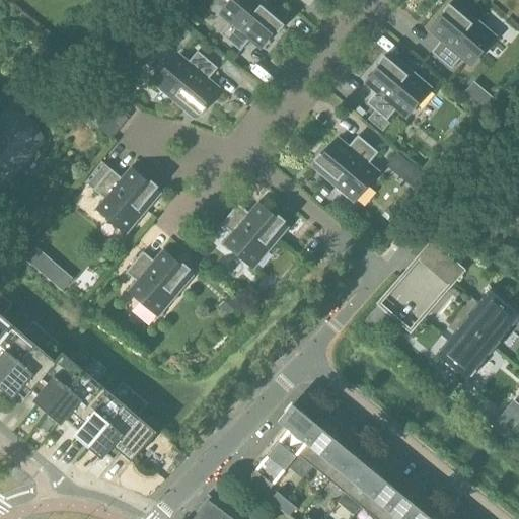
[(285,26),(272,14),(276,9),(264,0),(233,0),(220,15),(230,23),(220,34),(240,52),(249,42),(260,50),(275,30),(279,33),(285,26)]
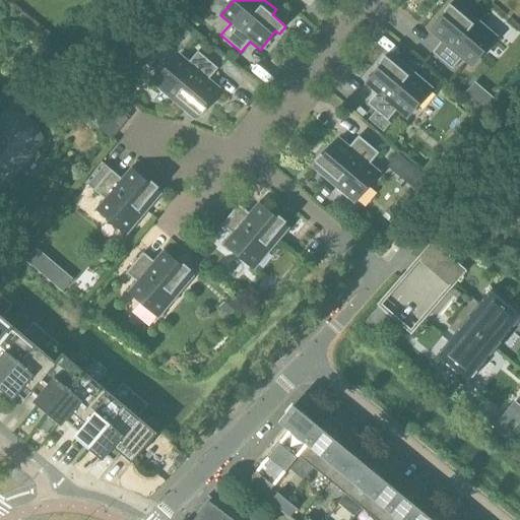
[(447,15),(431,34),(441,43),(433,53),(453,70),(462,59),(471,66),(498,36),(468,11),(464,16),(450,4),(444,12),(447,15)]
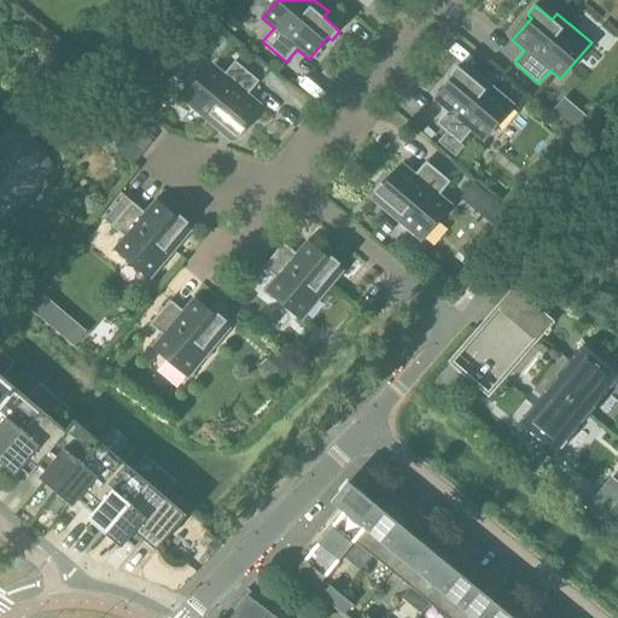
[(243,126),(261,104),(250,94),(260,82),(235,62),(225,75),(214,65),(182,101),(217,132),(222,126),(239,139),(246,129),(243,126)]
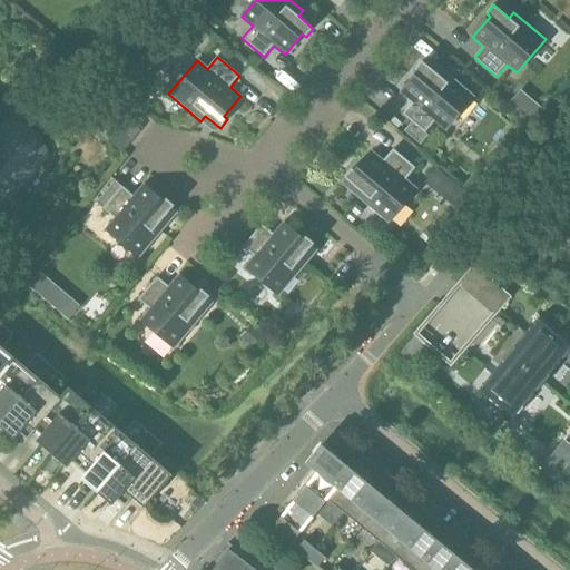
[(438,75),(422,61),(415,70),(419,74),(401,94),(412,104),(403,115),(412,123),(404,131),(421,145),(429,136),(425,133),(435,121),(445,129),(474,96),(442,69),(438,75)]
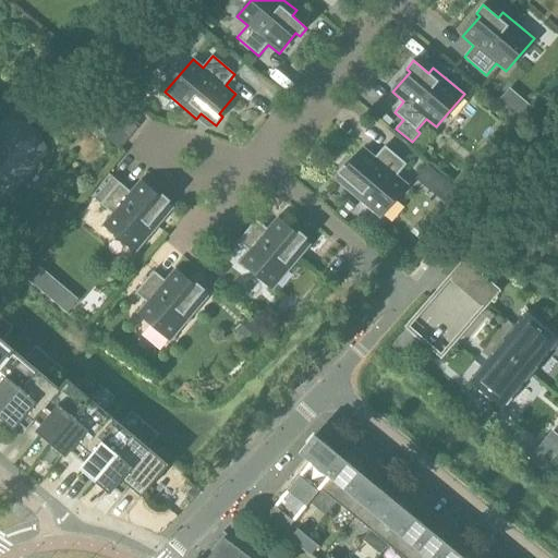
[(126,72),(119,82),(133,95),(142,84),(126,72)]
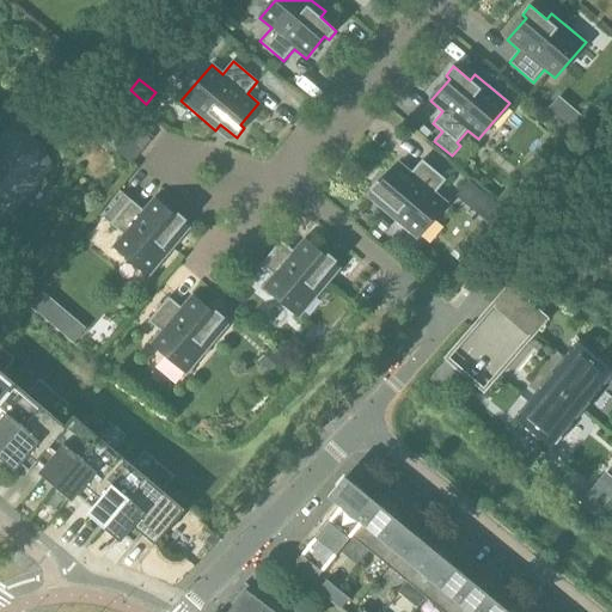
[(90,132),(91,133),(97,124),(103,129),(108,123),(116,130),(114,133),(124,141),(127,139),(135,145),(130,151),(136,155),(133,159),(134,160),(152,138),(110,105),(90,132)]
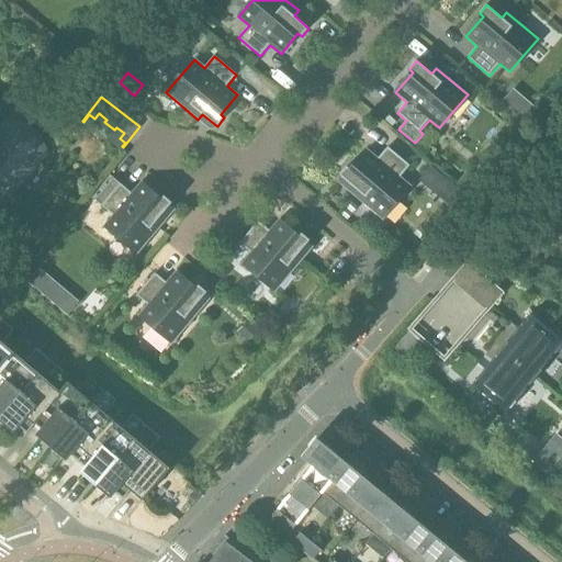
[(9,121),(0,131),(0,190),(10,195),(46,154),(40,144),(20,126),(9,121)]
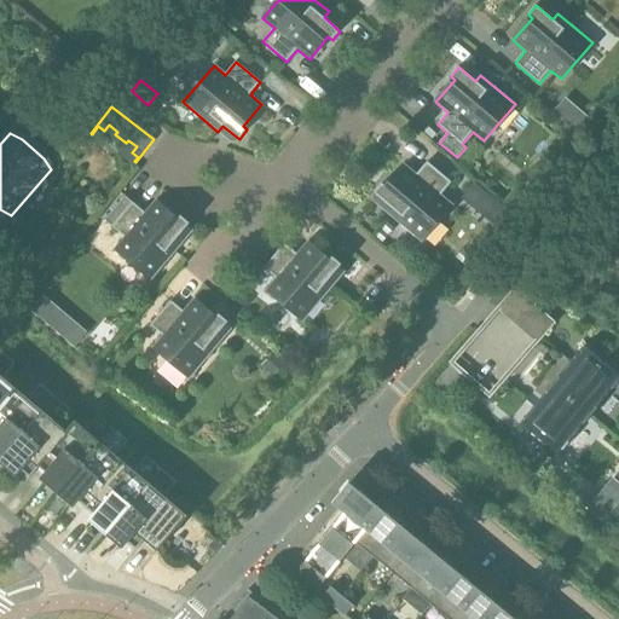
[(427,162),(417,174),(405,165),(386,187),(382,184),(374,192),(391,207),(386,213),(421,242),(451,206),(440,196),(451,183),(427,162)]
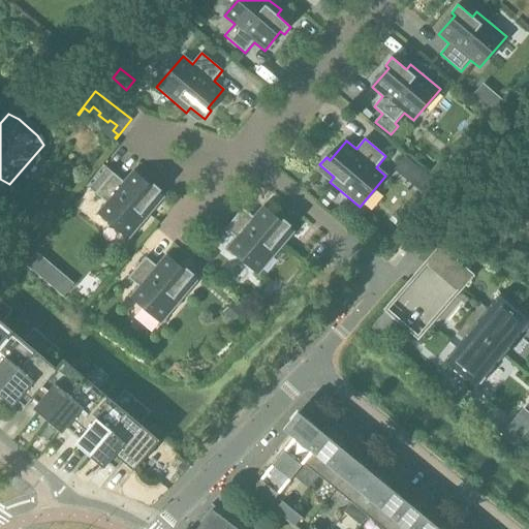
[(400,175),(411,161),(405,156),(394,169),(400,175)]
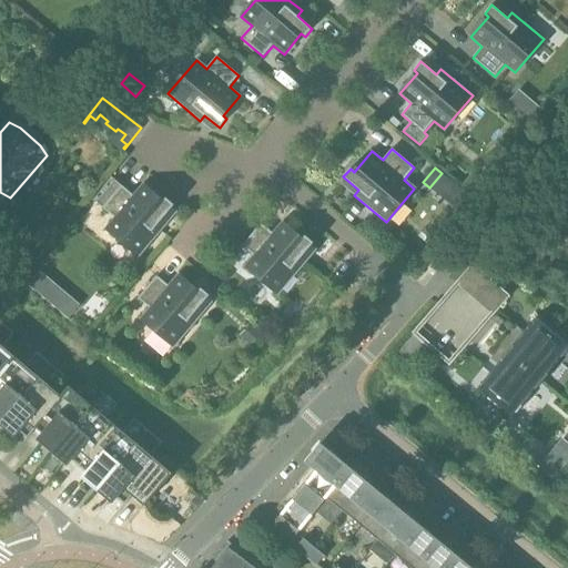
[(462,185),(470,193),(480,182),(470,174),(462,185)]
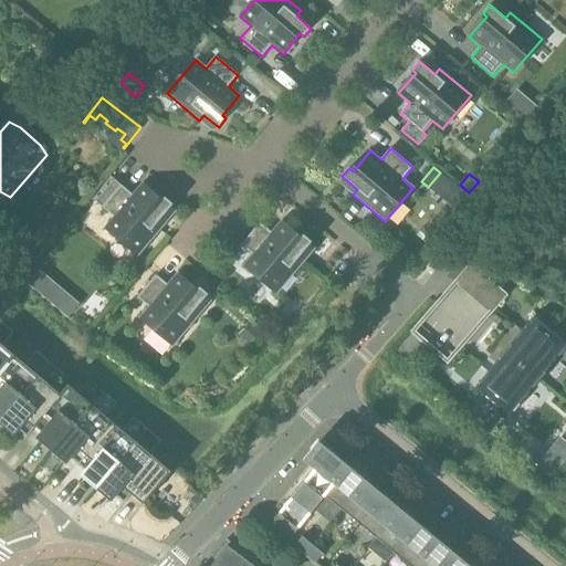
[(161,201),(142,184),(133,195),(114,179),(95,201),(115,218),(106,228),(139,255),(166,223),(160,219),(174,205),(165,197),(161,201)]
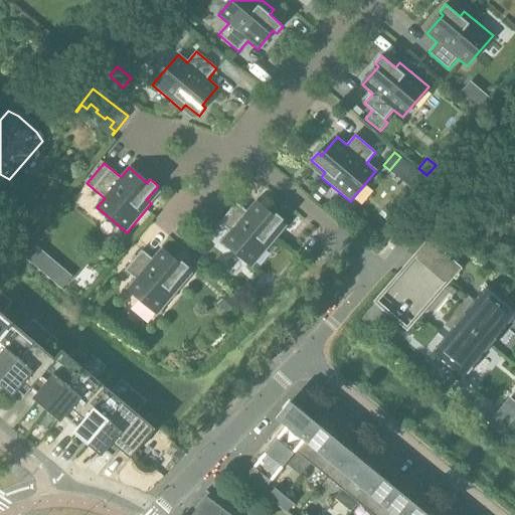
[(424,177),(416,170),(405,183),(413,190),(424,177)]
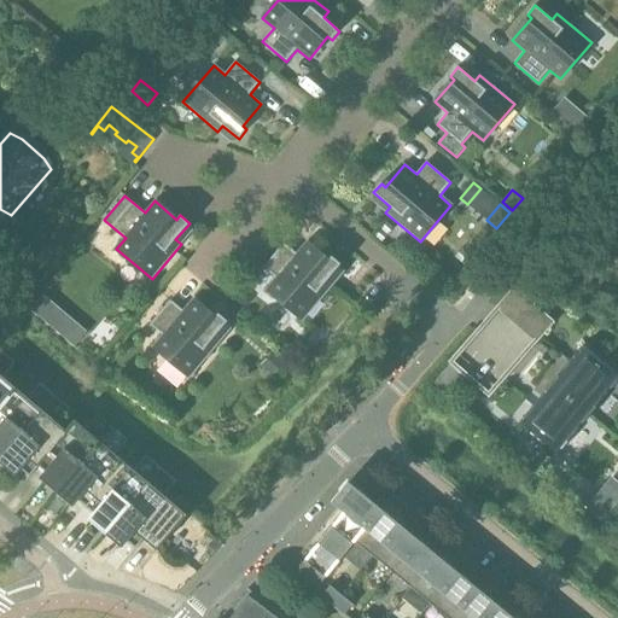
[(328,261),(307,242),(296,254),(284,244),(263,268),(277,279),(267,290),(304,321),(333,286),(327,281),(342,264),(332,257),(328,261)]
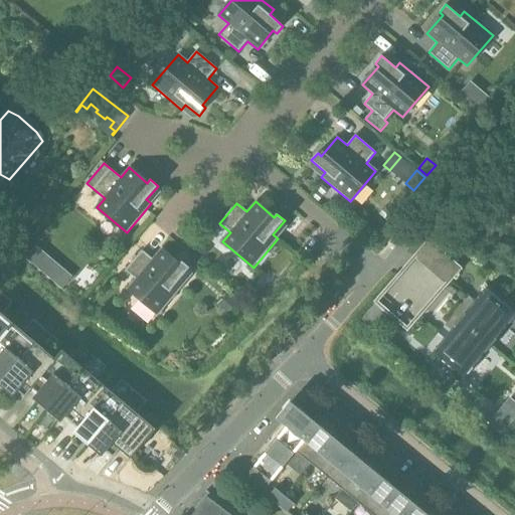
[(421,249),(431,258),(439,248),(430,240),(421,249)]
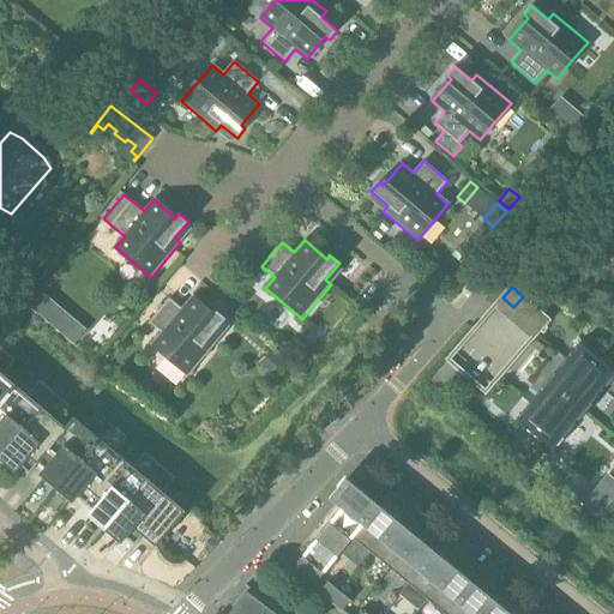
[(228,301),(239,311),(244,304),(244,295),(238,290),(228,301)]
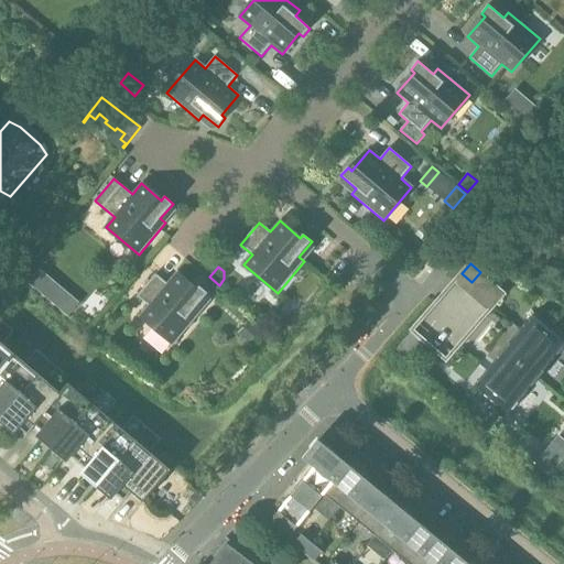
[(29,283),(40,292),(51,279),(40,269),(29,283)]
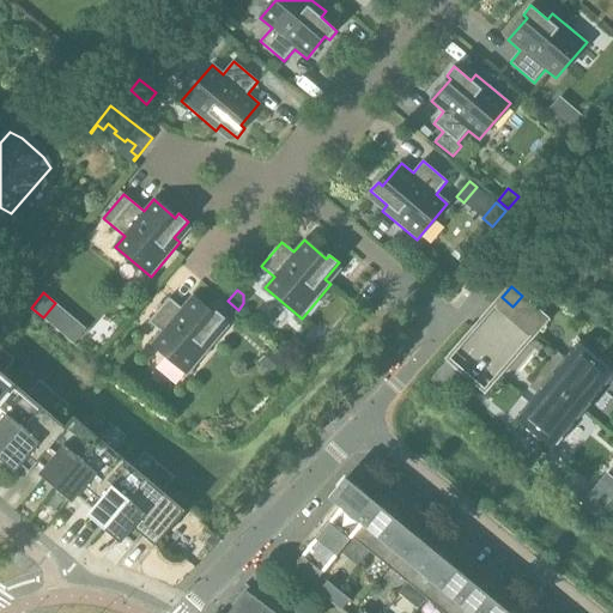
[(535,307),(522,296),(513,307),(505,315),(519,327),(535,307)]
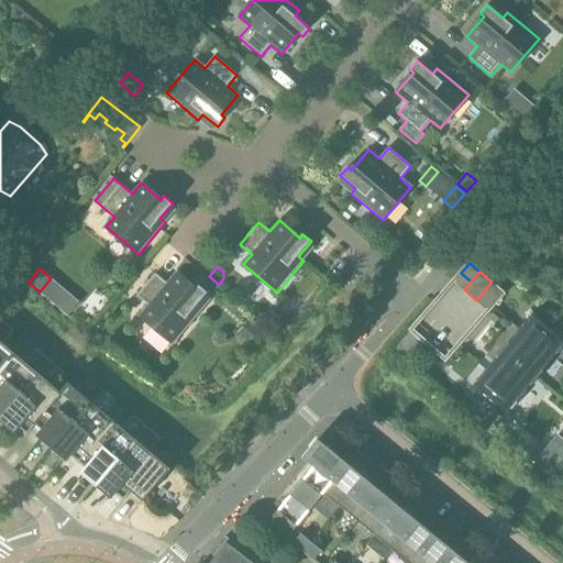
[(195,308),(208,293),(199,286),(196,289),(176,273),(166,283),(155,274),(136,296),(148,306),(141,316),(174,344),(200,312),(195,308)]
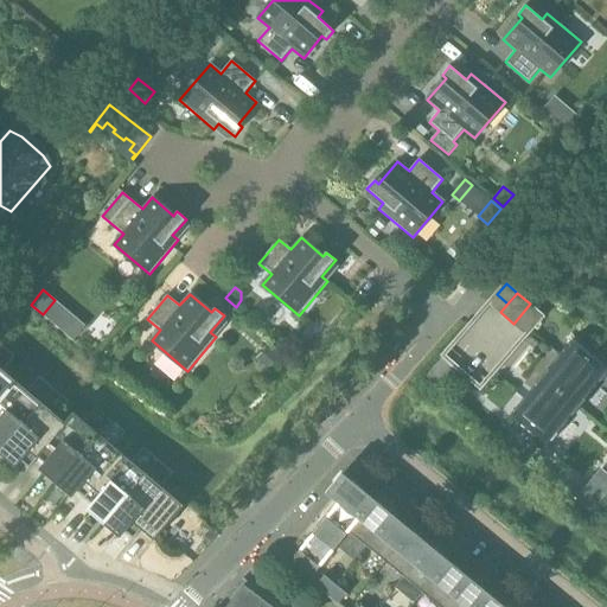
[(543,315),(530,304),(513,324),(526,334),(543,315)]
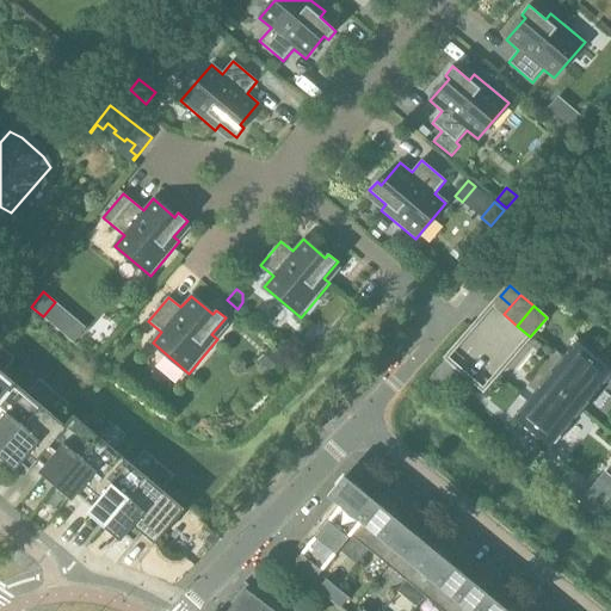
[(609,376),(610,372),(610,371),(602,364),(603,362),(588,350),(587,352),(576,344),(574,347),(572,345),(566,352),(568,355),(553,372),(550,371),(544,380),(584,411),(590,403),(587,402),(603,383),(605,384),(610,377),(609,376)]
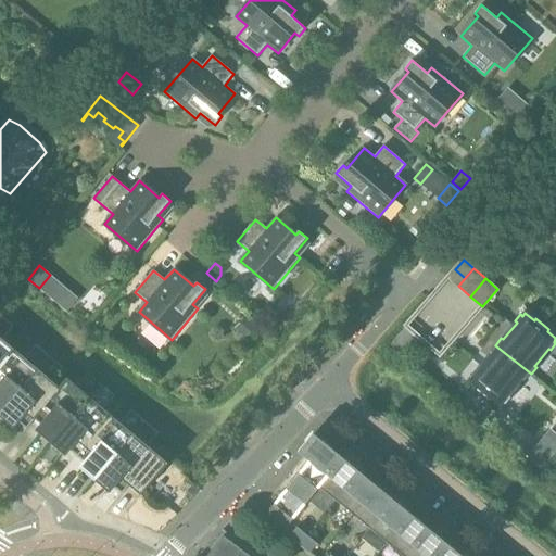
[(235,328),(245,338),(255,327),(245,317),(235,328)]
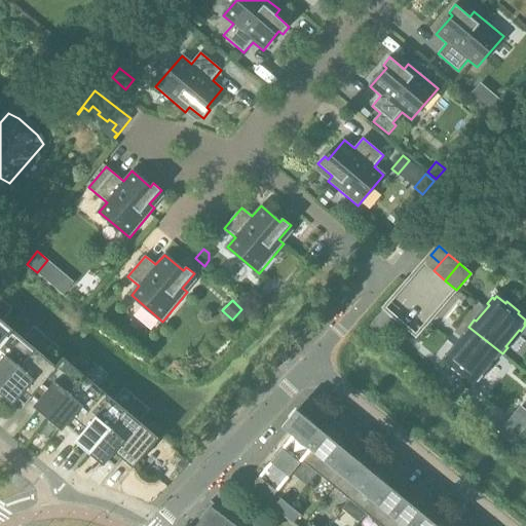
[(377,320),(387,329),(395,322),(383,311),(377,320)]
